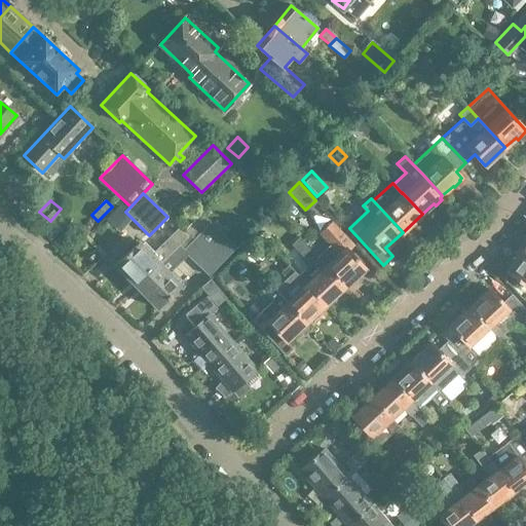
[(186,254),(209,274),(235,247),(210,222),(182,250),(178,245),(136,287),(157,307),(181,285),(167,272),(186,254)]
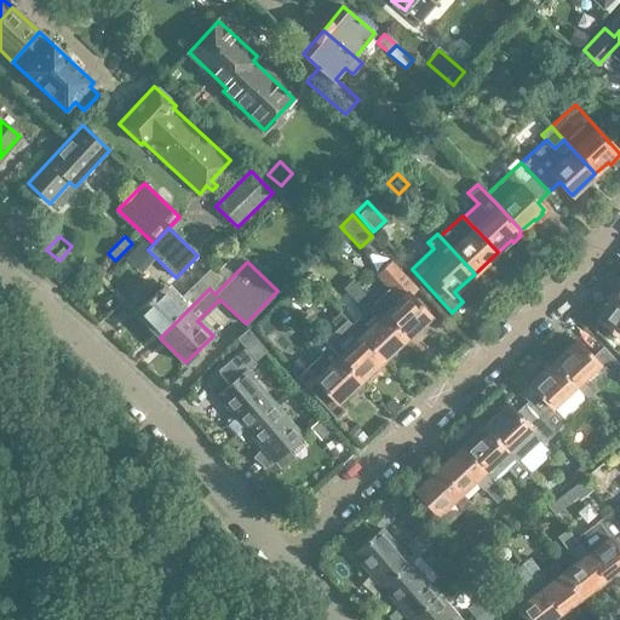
[(409,293),(417,286),(392,262),(385,269),(390,275),(383,282),(389,290),(374,303),(407,338),(430,316),(409,293)]
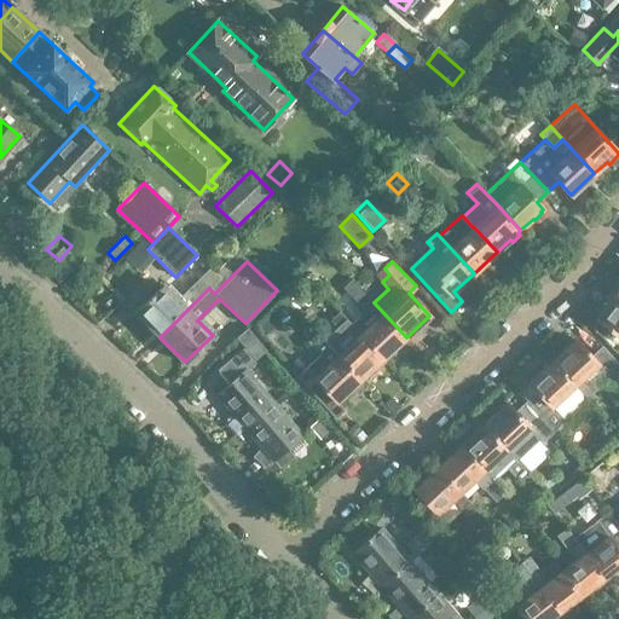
[(160,337),(209,288),(220,278),(210,268),(178,300),(163,285),(136,312),(160,337)]
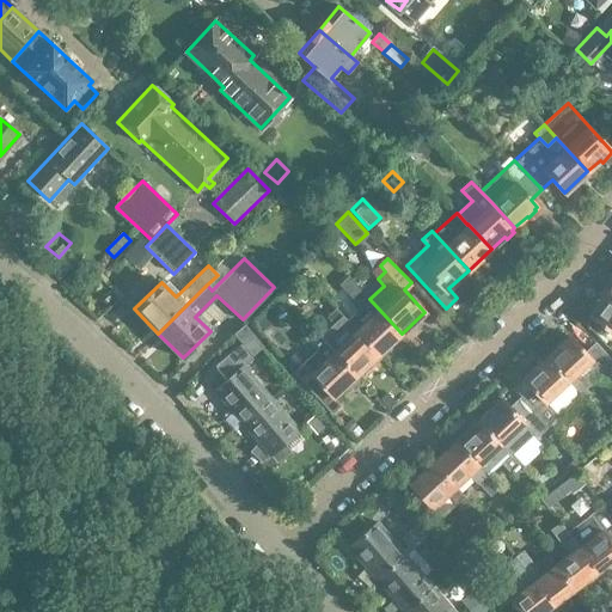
[(317,277),(306,265),(301,270),(311,282),(317,277)]
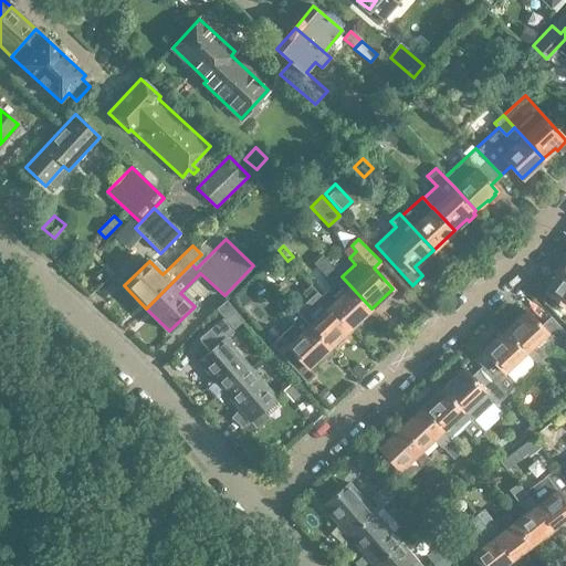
[(328,305),(350,328),(364,315),(366,317),(374,311),(371,308),(342,276),(320,253),(312,261),(342,293),(328,305)]
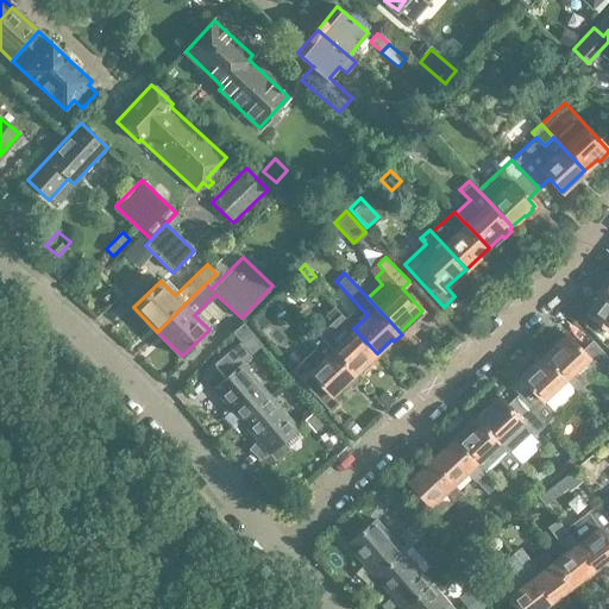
[(608,289),(606,288),(602,284),(596,294),(600,296),(586,313),(608,330),(608,289)]
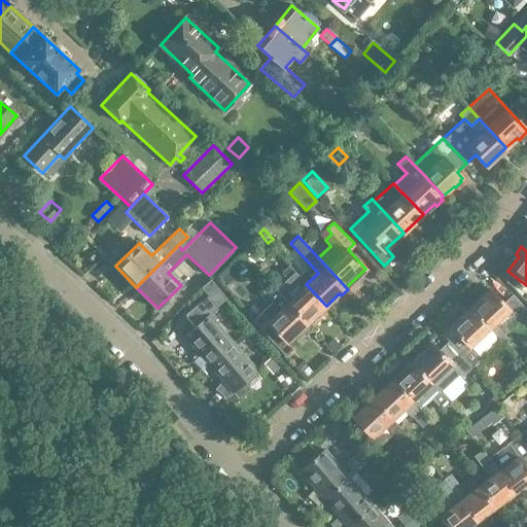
[(299,290),(286,302),(307,323),(326,306),(306,284),(288,265),(281,272),(299,290)]
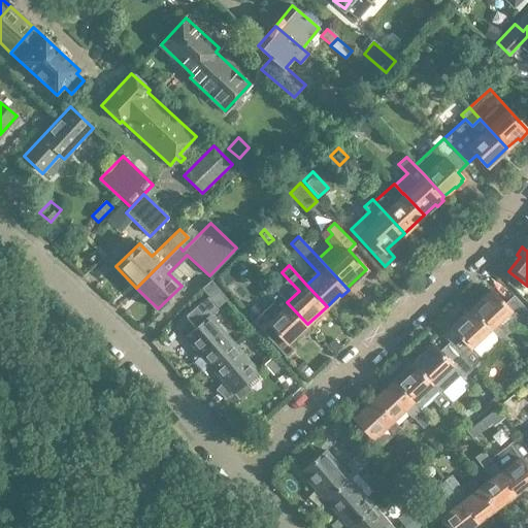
[(307,324),(287,302),(269,284),(262,291),(272,302),(252,321),(285,356),(295,347),(290,340),(300,330),(302,332),(308,327),(306,325),(307,324)]
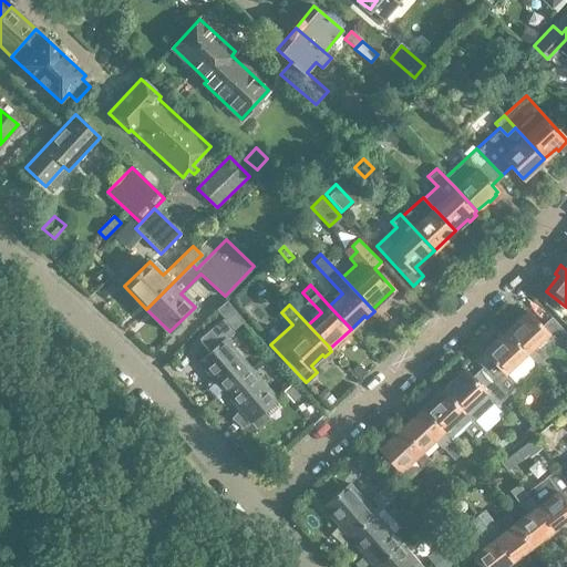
[(526,310),(505,330),(536,364),(549,352),(563,367),(566,361),(566,334),(550,317),(540,327),(526,310)]
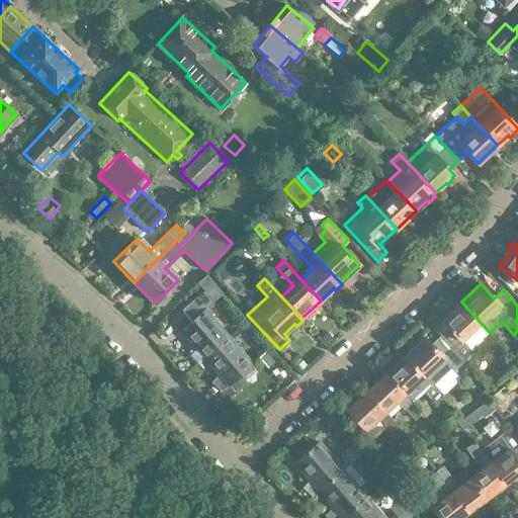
[(204,357),(229,336),(205,310),(213,303),(203,291),(182,309),(192,321),(181,330),(195,347),(188,355),(197,362),(204,357)]
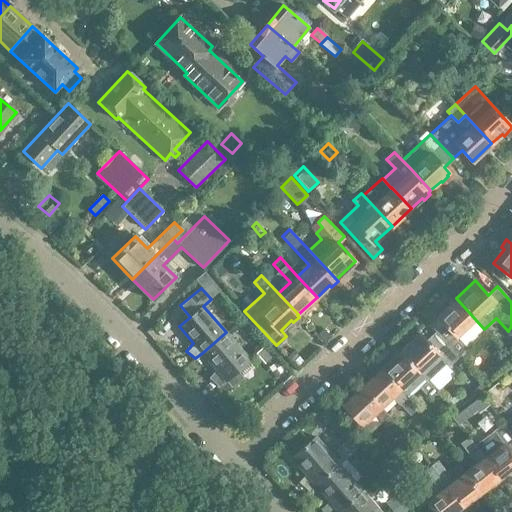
[(484,329),(456,298),(436,316),(443,323),(435,331),(441,338),(458,357),(467,349),(465,346),(484,329)]
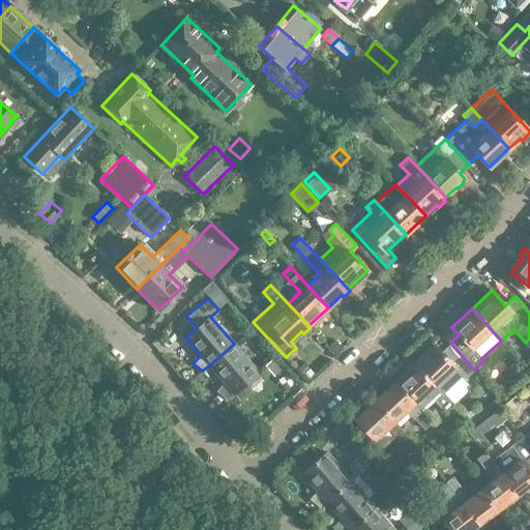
[(253,328),(242,336),(251,346),(261,337),(253,328)]
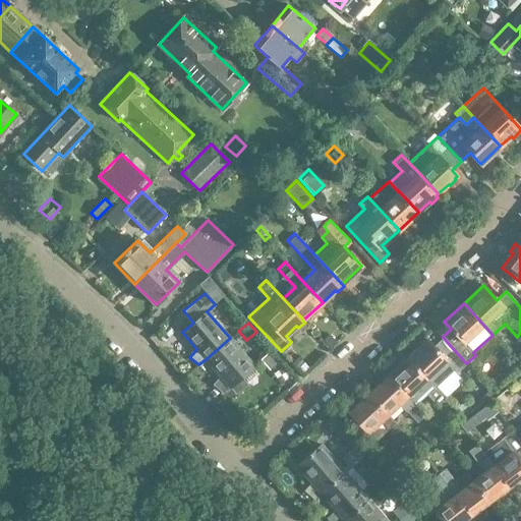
[(466,363),(449,344),(443,337),(432,346),(426,339),(407,357),(433,387),(453,368),(457,372),(466,363)]
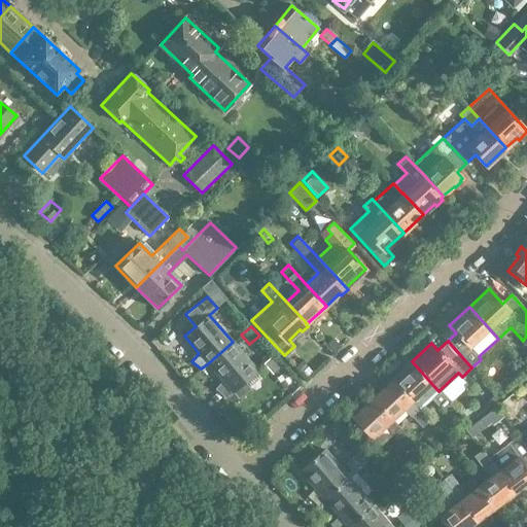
[(233,342),(208,363),(221,380),(214,388),(224,397),(256,370),(233,342)]
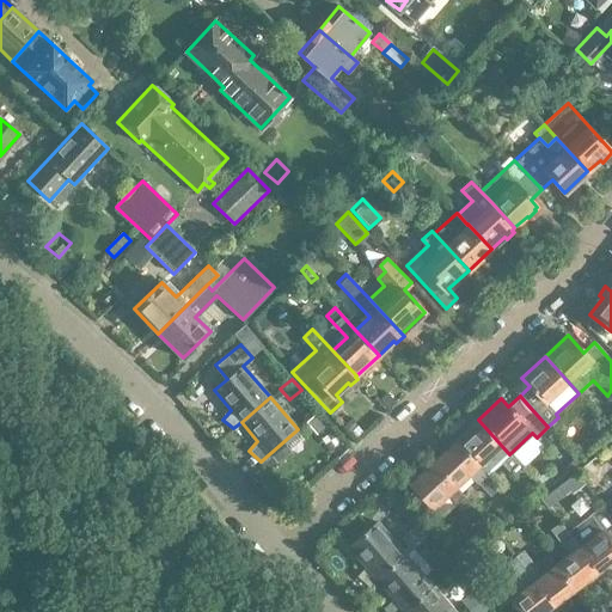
[(478,420),(456,440),(487,475),(500,463),(509,454),(478,420)]
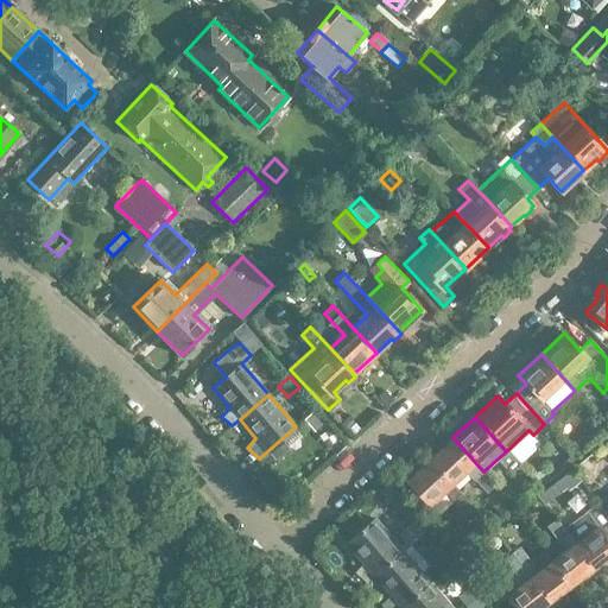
[(474,480),(483,472),(453,437),(429,458),(451,483),(466,472),(474,480)]
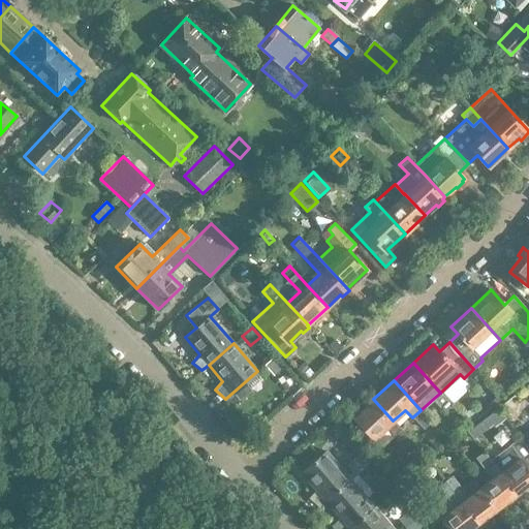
[(449,403),(440,393),(432,400),(442,410),(449,403)]
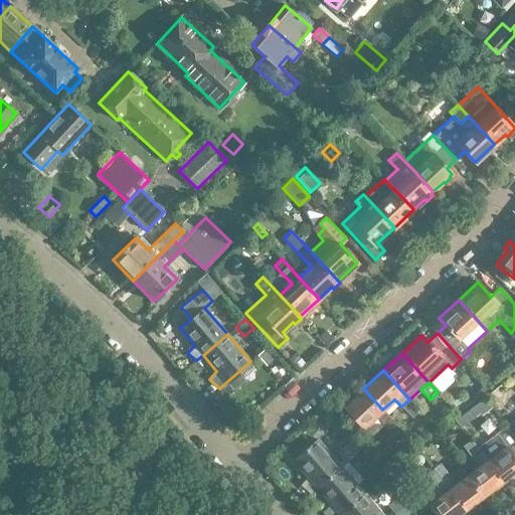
[(382,409),(363,388),(344,405),(355,417),(351,420),(356,425),(359,422),(364,427),(382,409)]
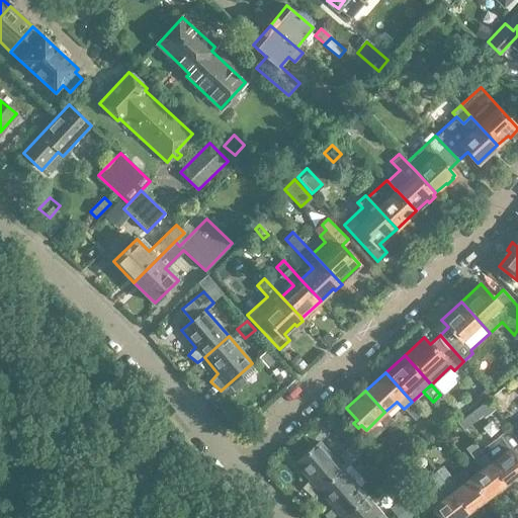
[(422,412),(412,402),(404,409),(413,420),(422,412)]
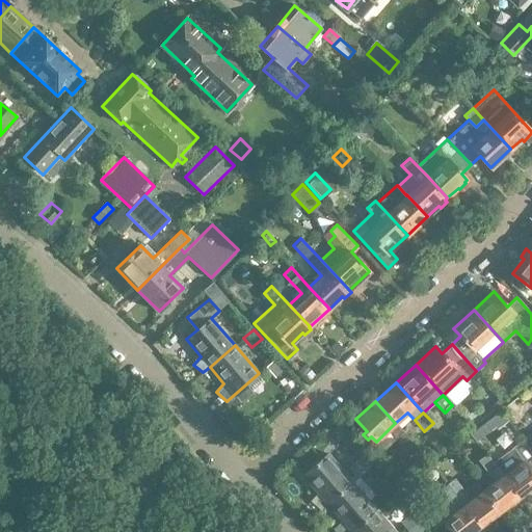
[(404,432),(397,439),(408,451),(416,445),(404,432)]
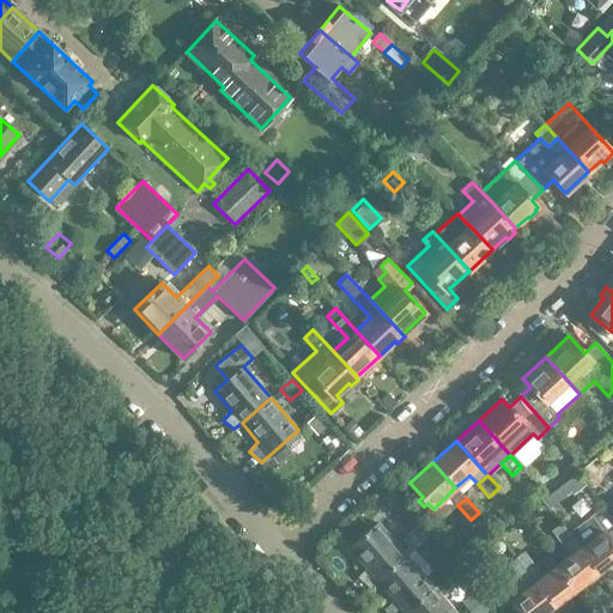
[(593,516),(569,533),(572,538),(599,571),(612,560),(612,542),(608,538),(612,534),(612,520),(604,507),(592,515),(593,516)]
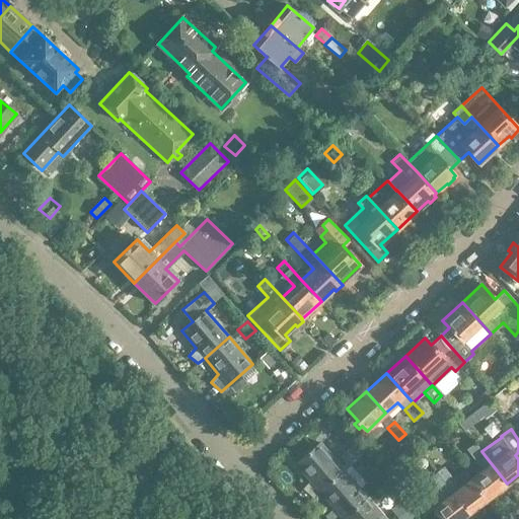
[(310,497),(317,491),(343,469),(319,443),(294,464),(309,482),(302,489),(310,497)]
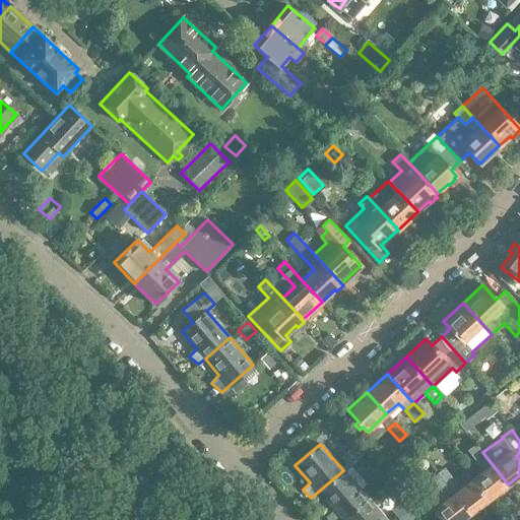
[(478,462),(485,456),(482,452),(476,444),(468,449),(478,462)]
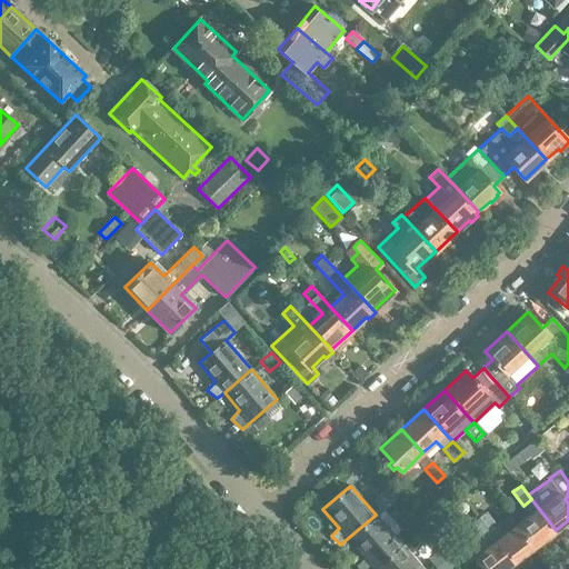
[(530,515),(517,523),(535,547),(556,530),(531,499),(523,506),(530,515)]
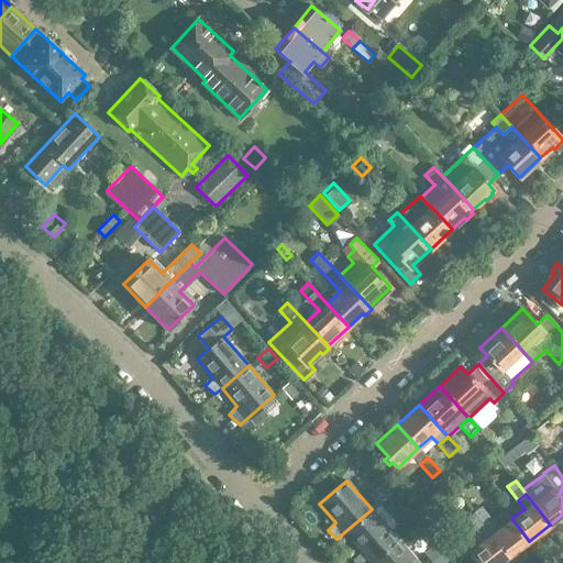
[(372,509),(344,532),(361,552),(353,560),(355,562),(368,562),(371,562),(397,539),(389,530),(397,525),(381,505),(373,511),(372,509)]
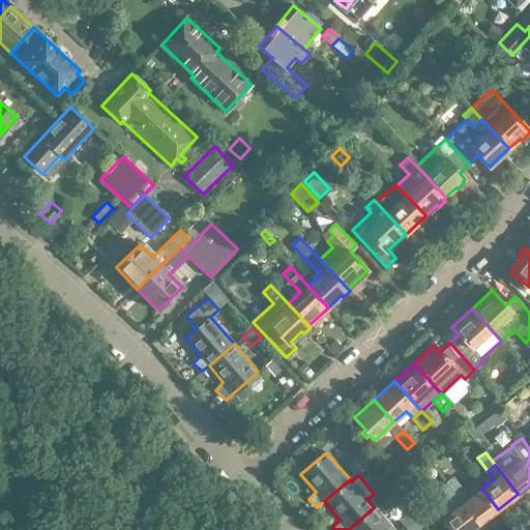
[(453,475),(445,482),(477,525),(498,509),(481,488),(470,497),(453,475)]
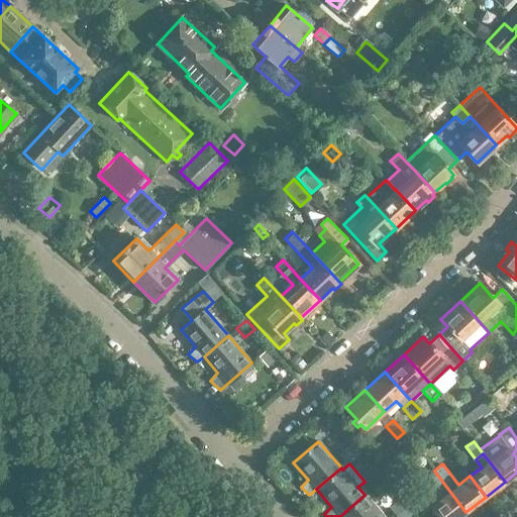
[(438,516),(458,516),(466,512),(434,471),(424,478),(430,486),(430,487),(428,489),(422,489),(420,491),(419,490),(418,491),(419,492),(416,494),(416,499),(413,502),(412,501),(411,502),(423,516),(430,516),(436,513),(438,516)]
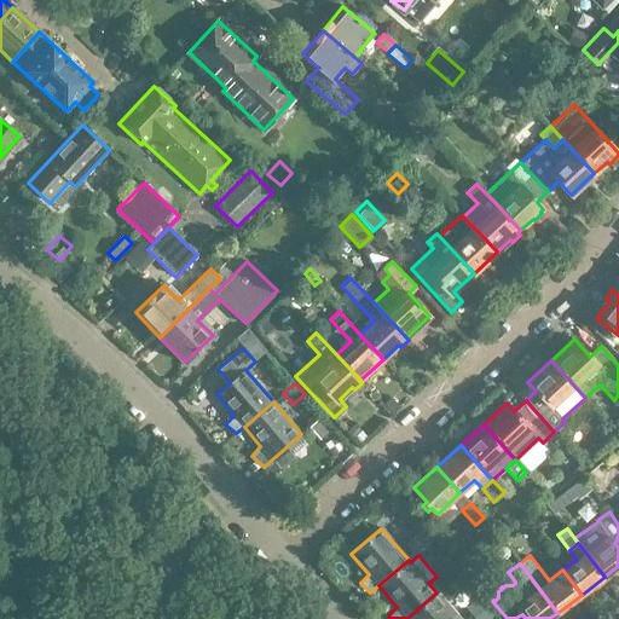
[(458,618),(437,593),(408,618),(458,618)]
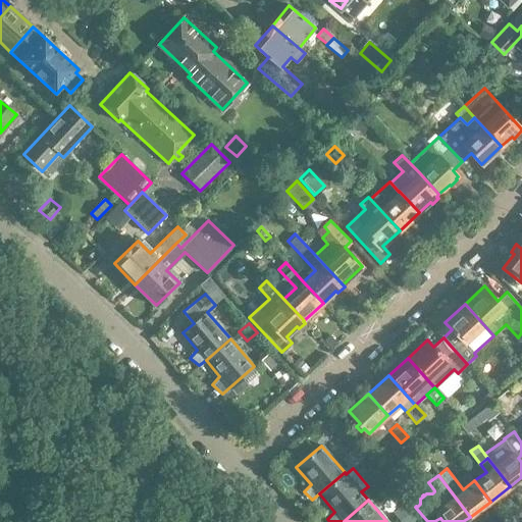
[(394,513),(401,521),(412,512),(405,504),(394,513)]
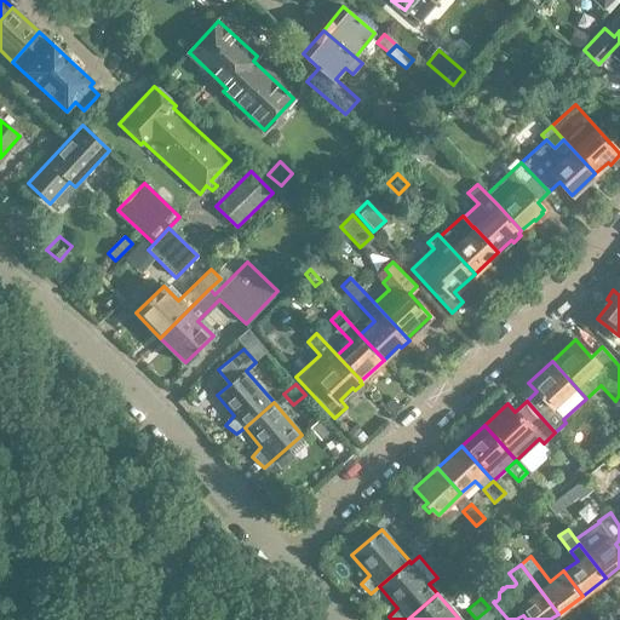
[(494,619),(498,618),(489,608),(476,619),(477,619),(494,619)]
